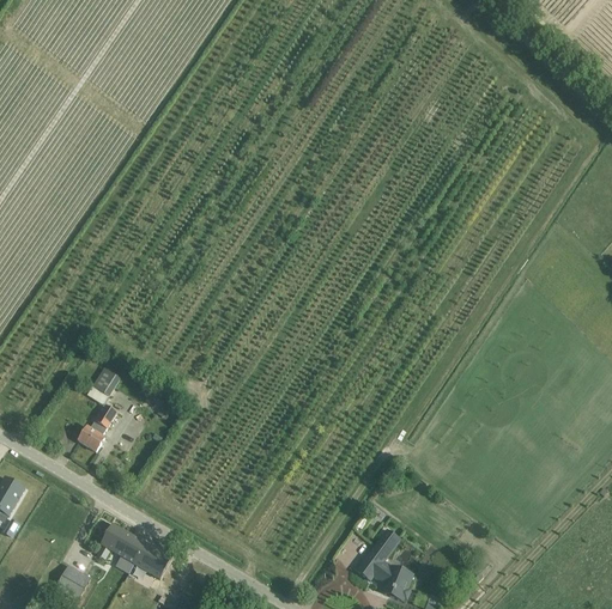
[(120,377),(103,366),(92,385),(108,395),(120,377)]
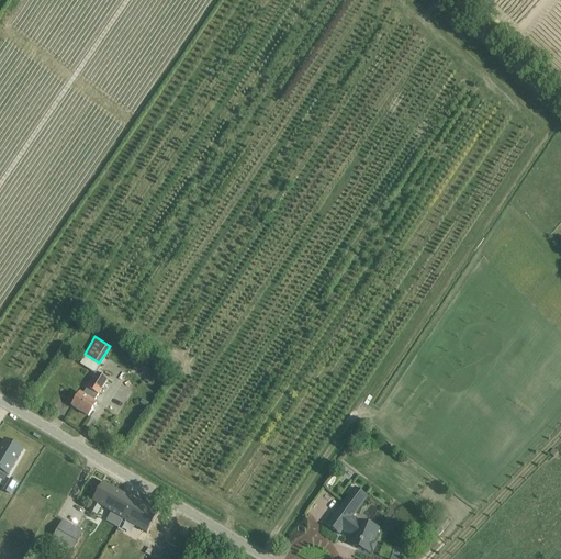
[(79,391),(78,392),(71,403),(87,413),(96,401),(92,399),(107,378),(96,371),(87,384),(81,392),(79,391)]
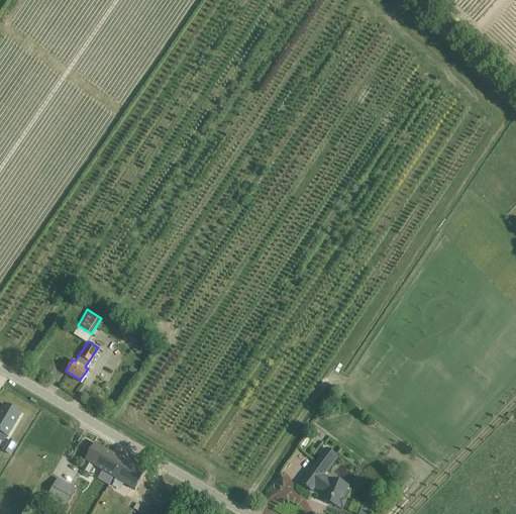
[(3,401),(0,406),(0,430),(7,434),(21,412),(3,401)]
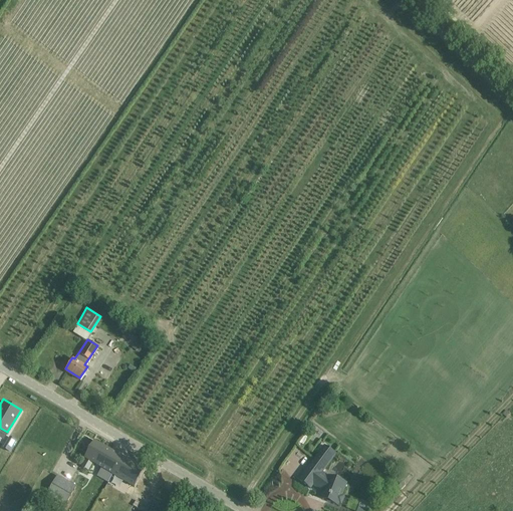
[(9,435),(3,446),(8,449),(15,439),(9,435)]
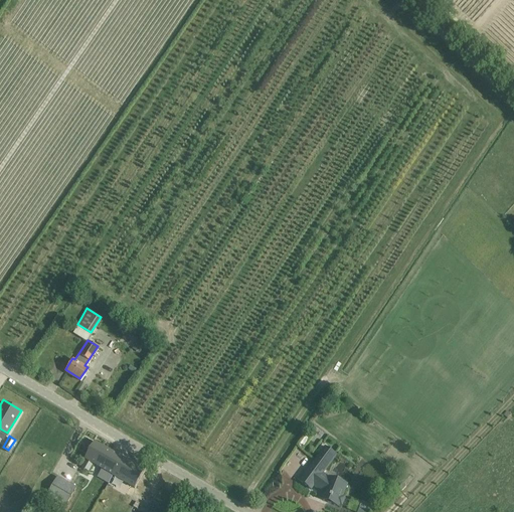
[(134,485),(144,468),(94,440),(83,457),(84,458),(80,465),(88,469),(92,462),(134,485)]
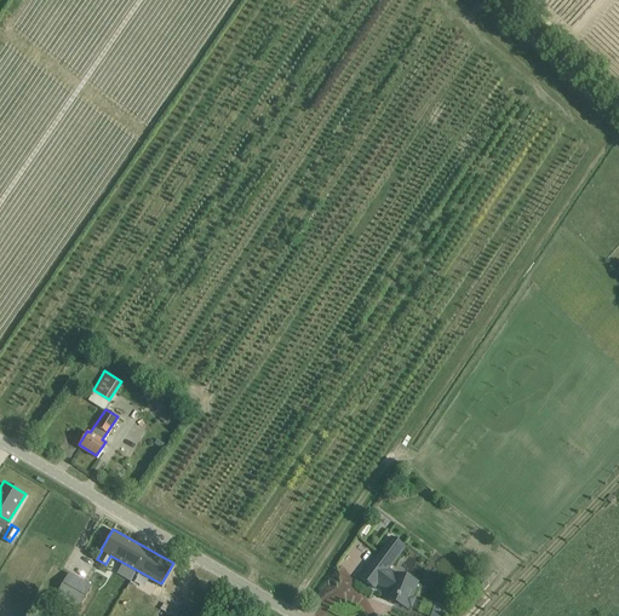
[(403,545),(390,535),(360,575),(373,586),(377,581),(388,589),(384,597),(407,606),(408,604),(411,605),(414,594),(412,593),(417,580),(395,571),(394,571),(388,566),(403,545)]
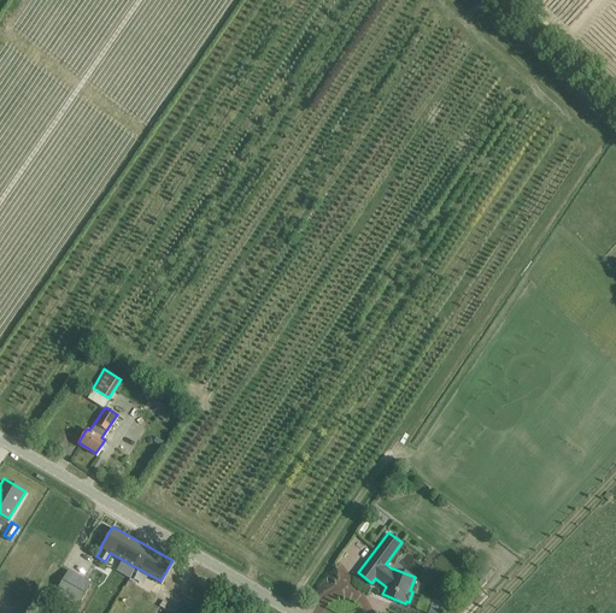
[(69,569),(56,590),(77,603),(91,581),(69,569)]
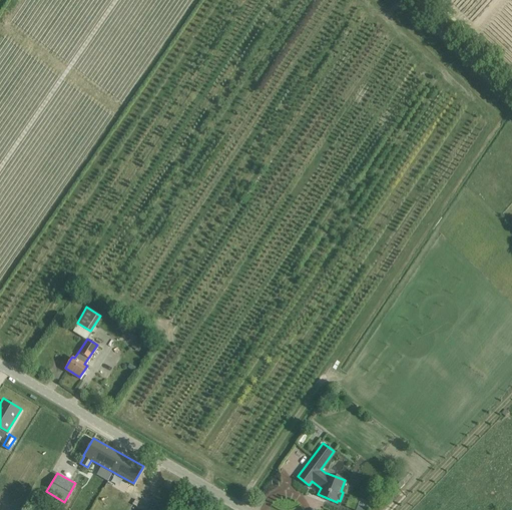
[(149,493),(156,483),(152,480),(145,491),(149,493)]
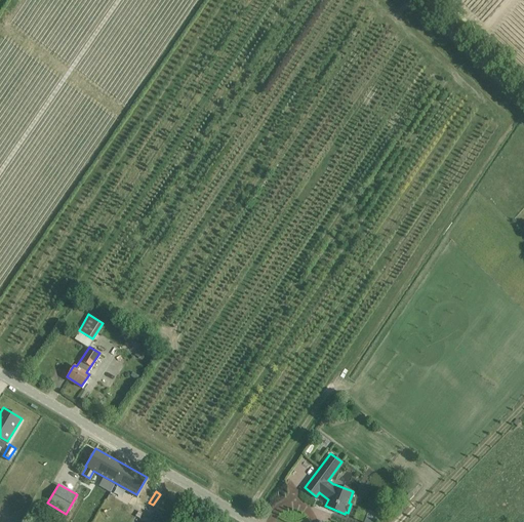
[(368,509),(363,521),(365,521),(370,521),(371,521),(373,521),(374,518),(373,517),(375,511),(368,509)]
